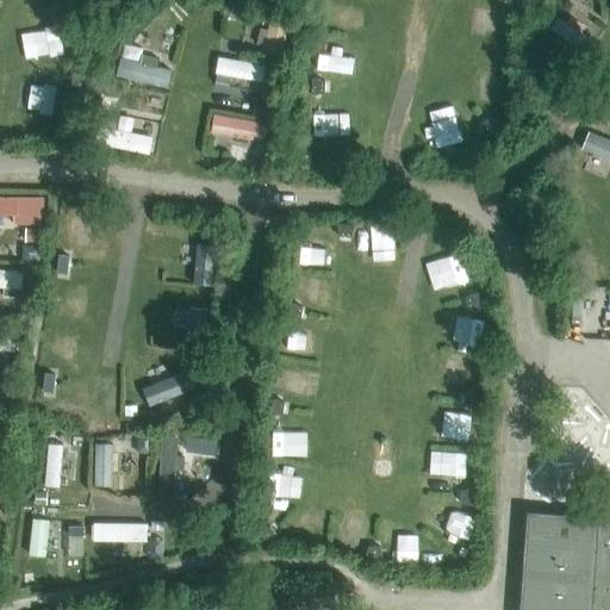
[(573,8),(567,22),(555,16),(548,31),(592,53),(607,24),(573,8)]
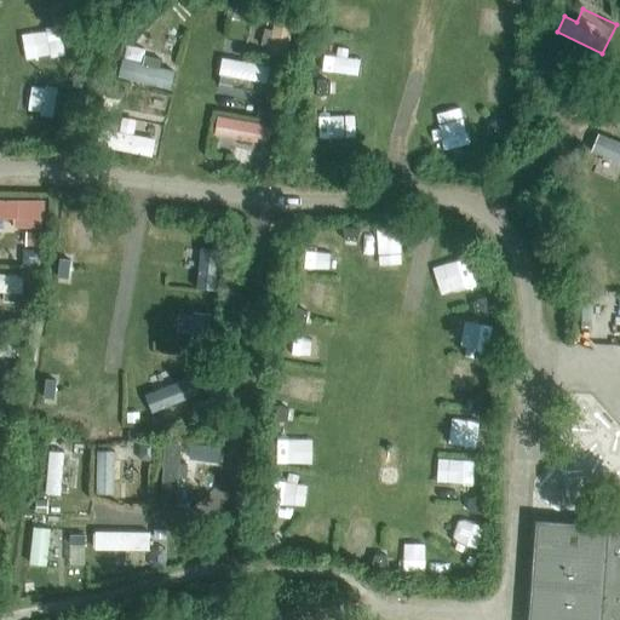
[(265,51),(287,57),(297,22),(275,16),(265,51)]
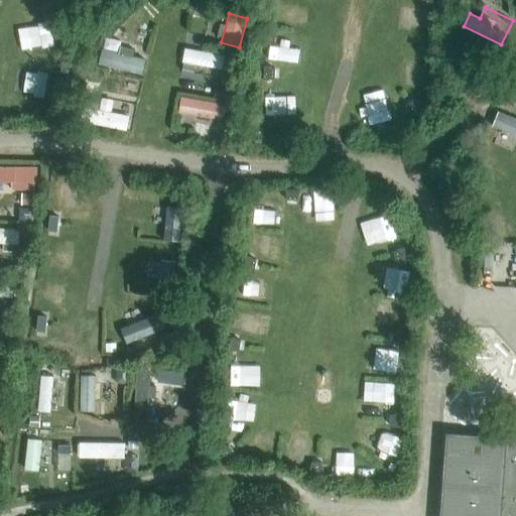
[(49,20),(19,28),(25,50),(55,42),(49,20)]
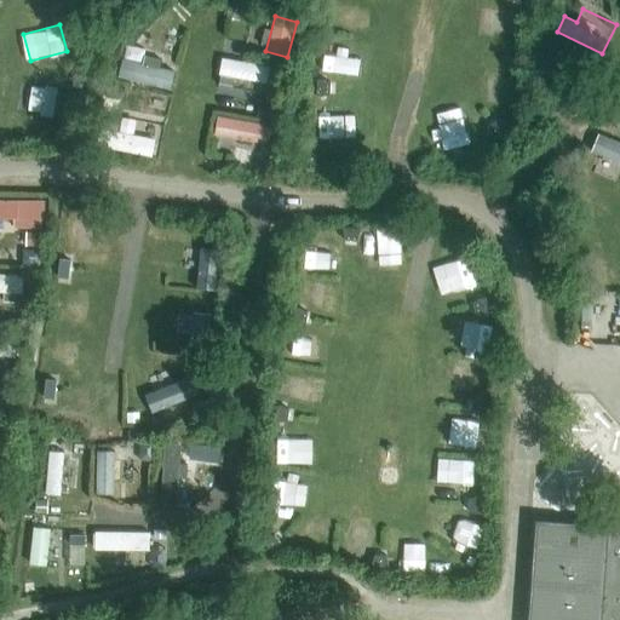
[(125,38),(135,44),(143,30),(135,24),(125,38)]
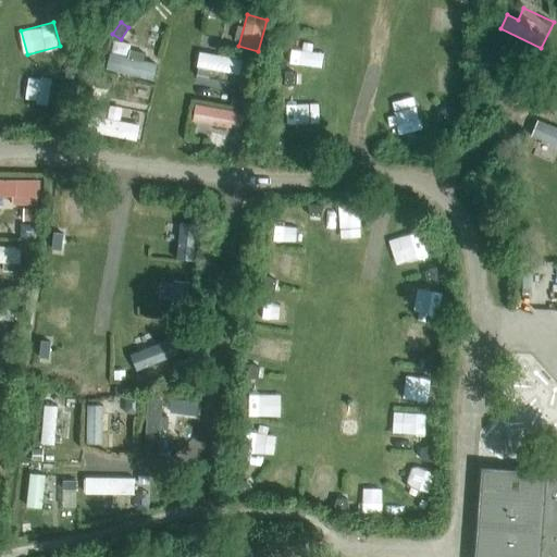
[(160,47),(165,28),(152,25),(147,44),(160,47)]
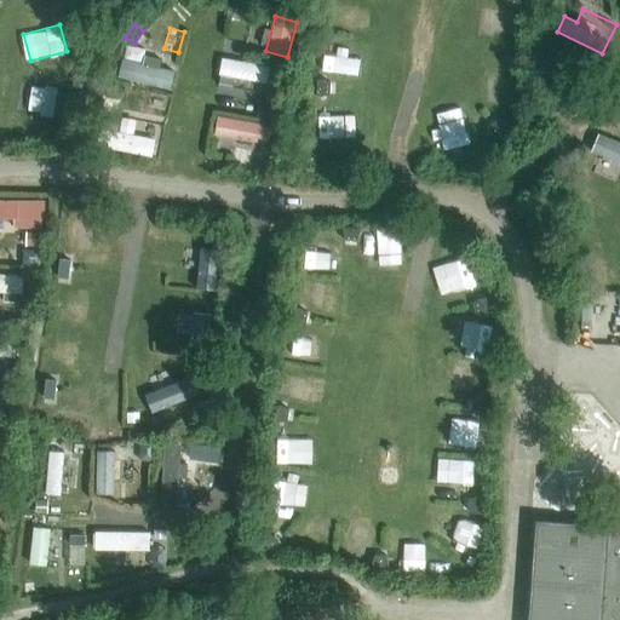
[(172,90),(178,68),(122,52),(116,74),(172,90)]
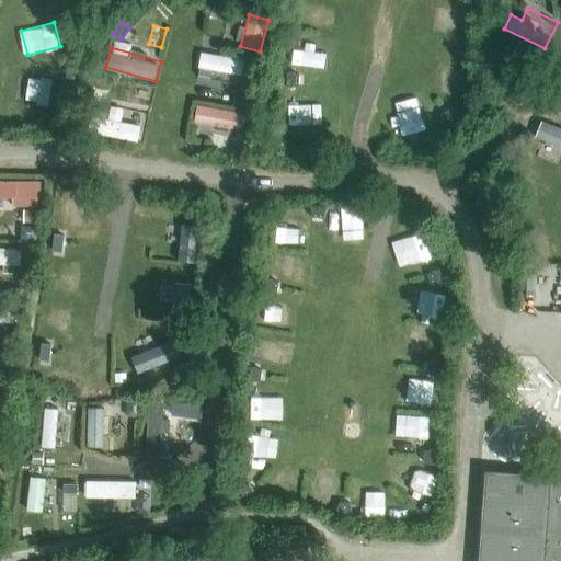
[(196,71),(241,79),(244,58),(199,50),(196,71)]
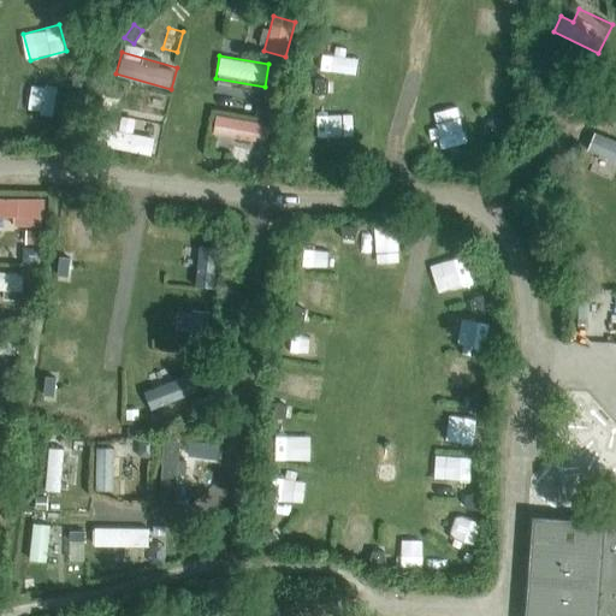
[(40,72),(24,93),(52,114),(67,94),(40,72)]
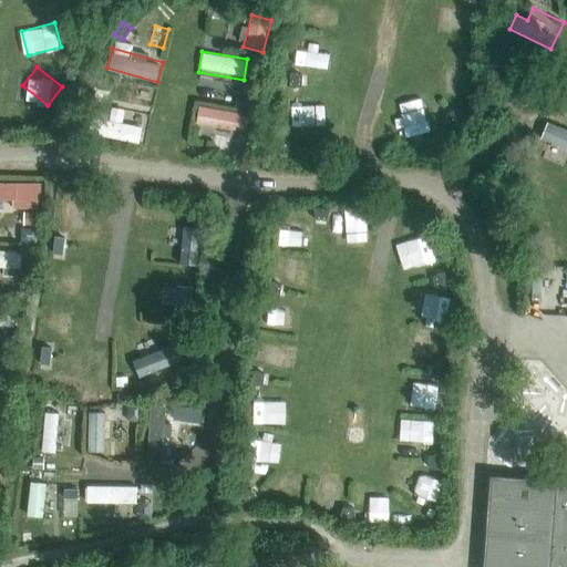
[(301,75),(289,73),(289,89),(301,86),(301,75)]
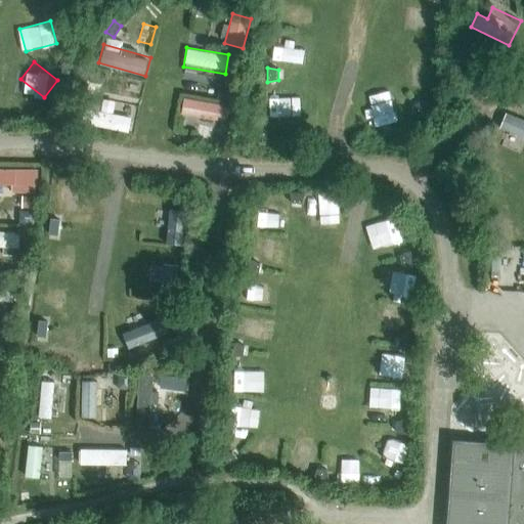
[(103,73),(102,105),(118,105),(119,74),(103,73)]
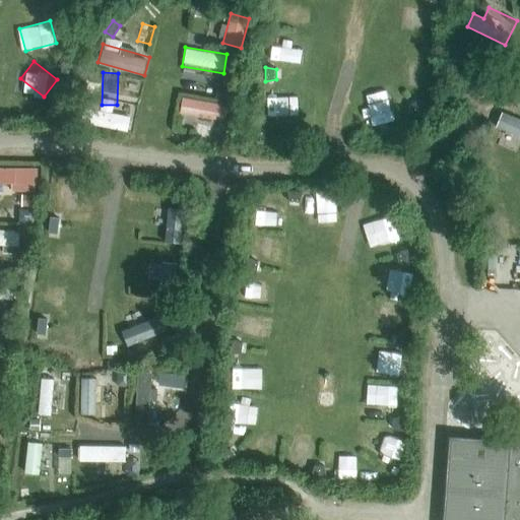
[(486,86),(468,74),(459,89),(476,102),(486,86)]
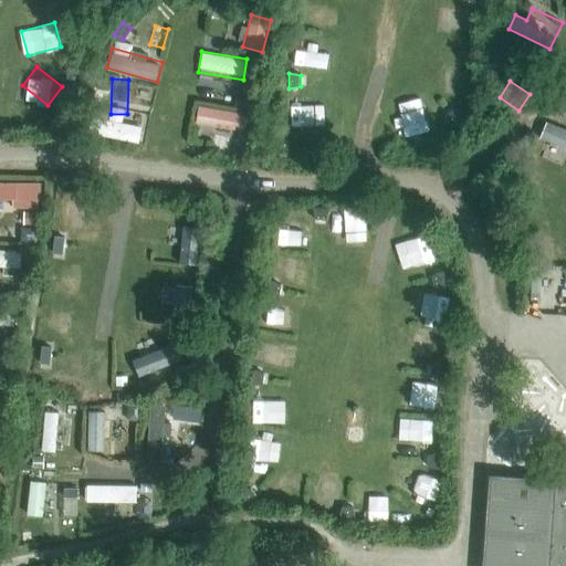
[(234,107),(248,109),(250,95),(237,93),(234,107)]
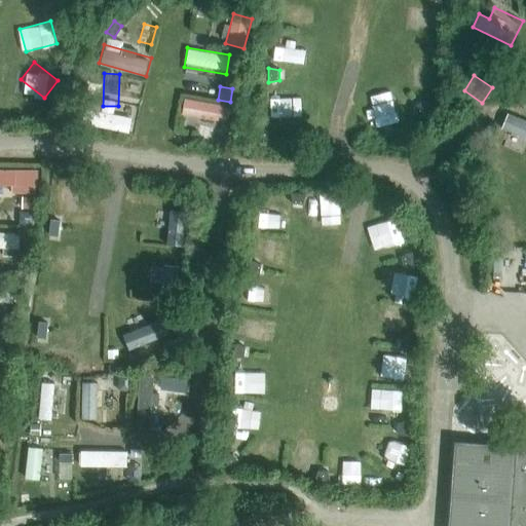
[(230,104),(182,97),(179,115),(227,122),(230,104)]
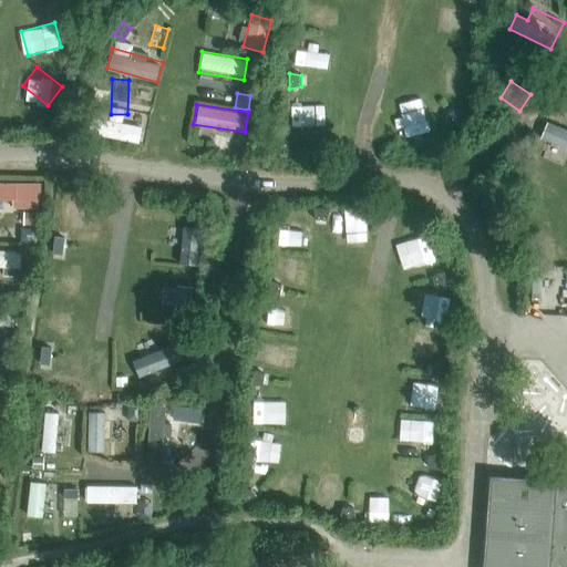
[(408,133),(424,135),(429,111),(411,109),(408,133)]
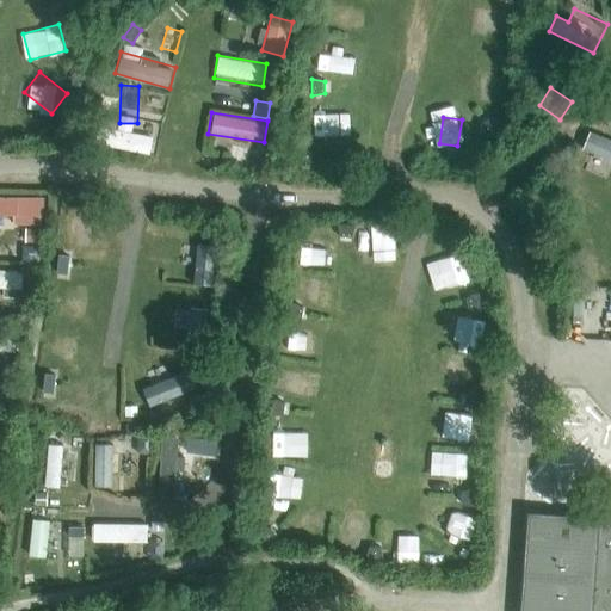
[(499,128),(489,119),(477,128),(485,137),(499,128)]
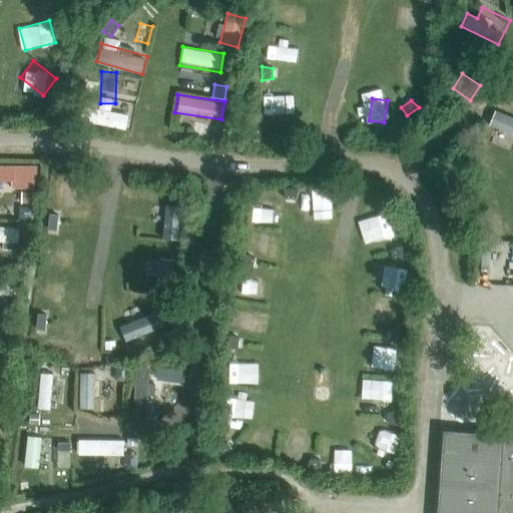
[(254,102),(253,123),(276,124),(277,102),(254,102)]
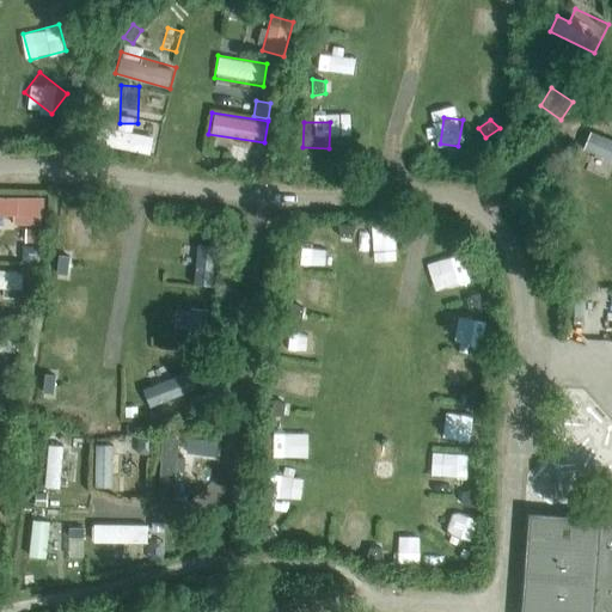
[(611,161),(611,138),(589,128),(581,148),(611,161)]
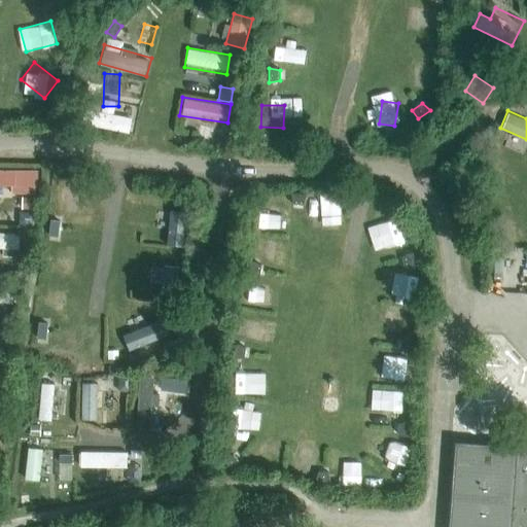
[(0,168),(0,185),(10,185),(10,194),(36,192),(35,168),(0,168)]
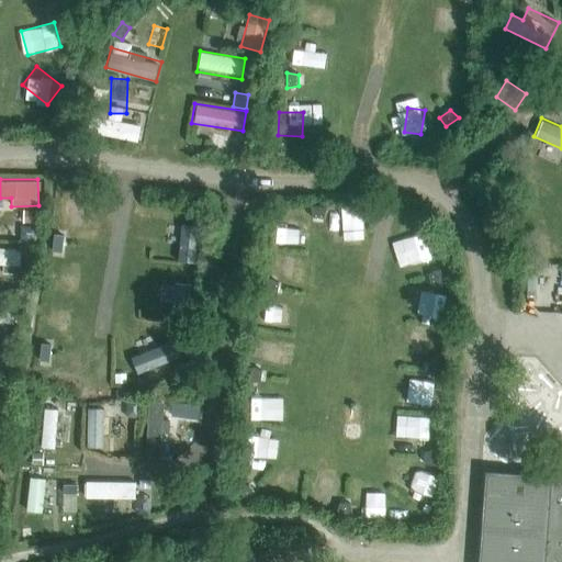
[(312,218),(323,218),(326,206),(311,206),(312,218)]
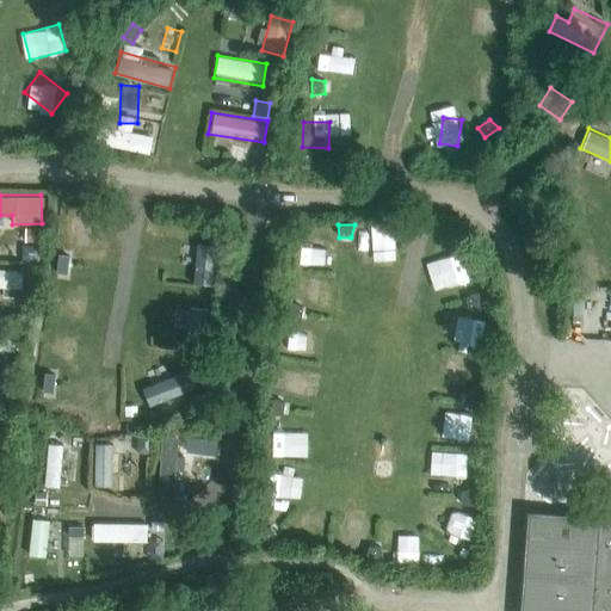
[(35,244),(36,230),(24,230),(24,244),(35,244)]
